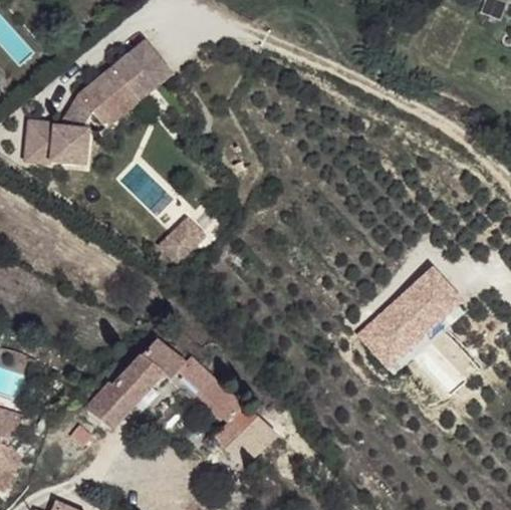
[(145,38),(128,51),(155,83),(172,70),(145,38)]
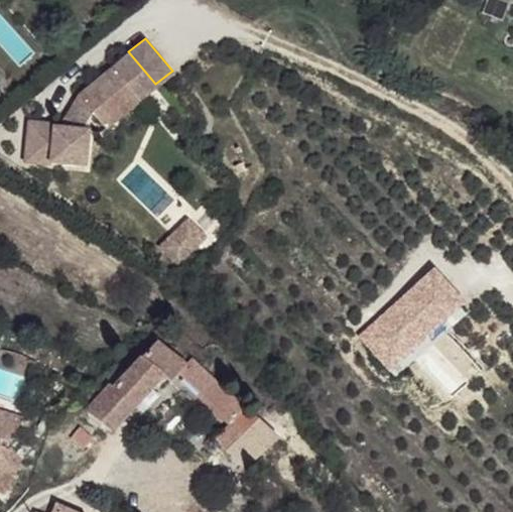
[(28,121),(25,161),(51,165),(51,162),(87,165),(88,131),(103,130),(155,84),(128,51),(82,93),(60,126),(54,125),(54,123),(28,121)]
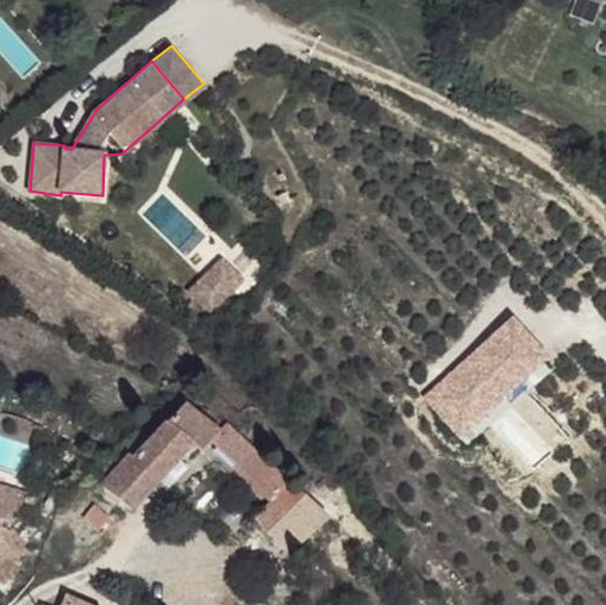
[(248,273),(225,254),(194,287),(217,307),(248,273)]
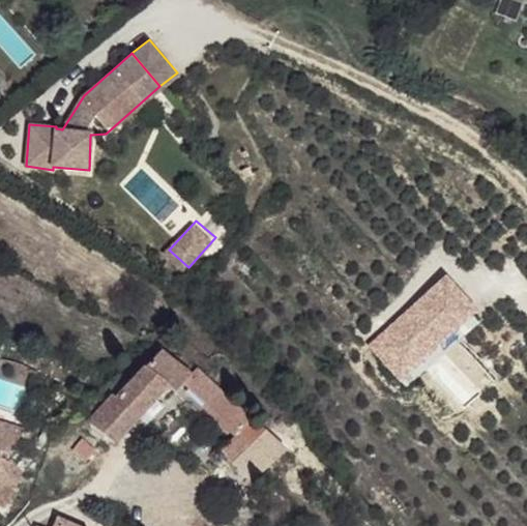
[(114,396),(90,421),(116,440),(169,383),(177,389),(184,380),(192,373),(159,351),(118,399),(114,396)]
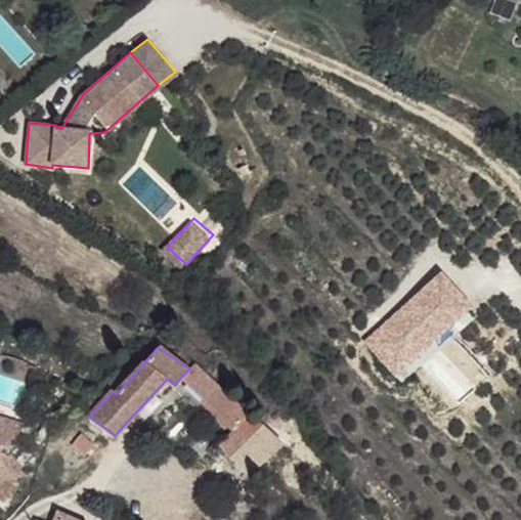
[(189,369),(182,376),(207,398),(218,386),(194,362),(189,369)]
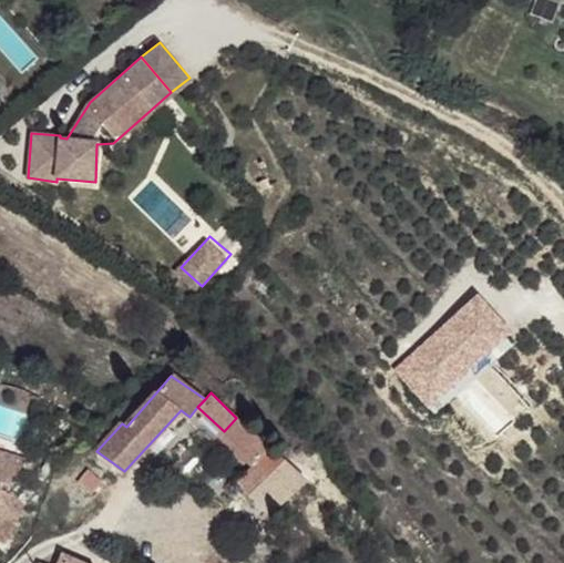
[(236,418),(224,431),(256,460),(270,448),(236,418)]
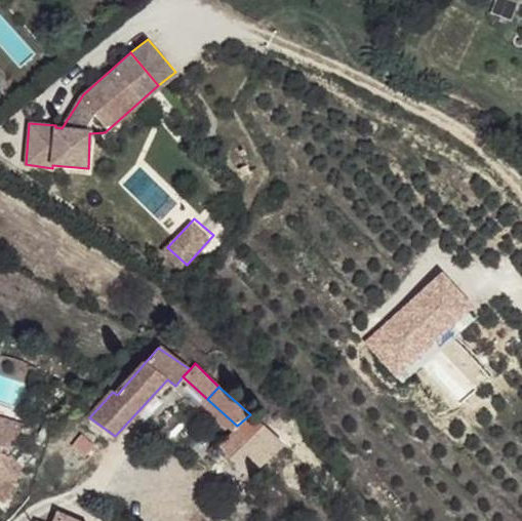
[(26,419),(0,413),(0,451),(8,456),(22,429),(26,419)]
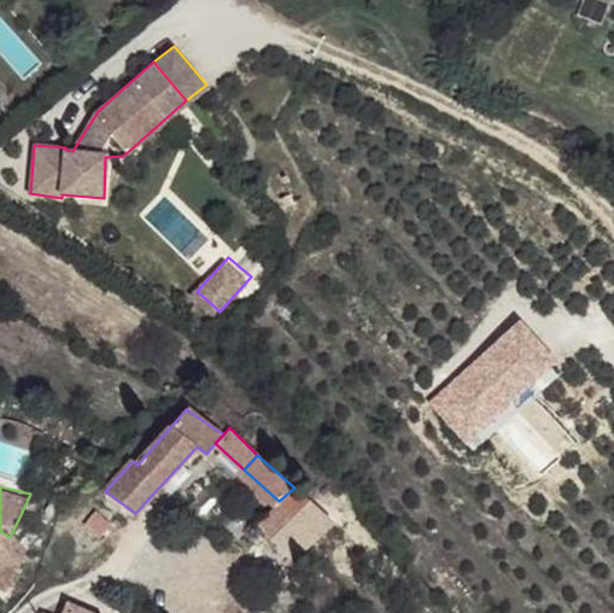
[(279,501),(258,521),(272,535),(308,501),(294,488),(279,501)]
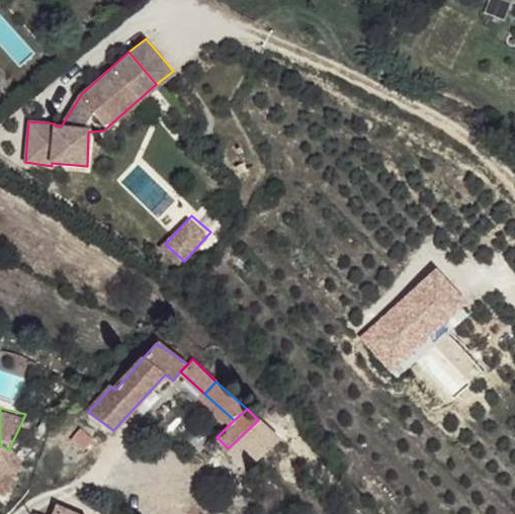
[(258,420),(228,448),(246,467),(277,437),(258,420)]
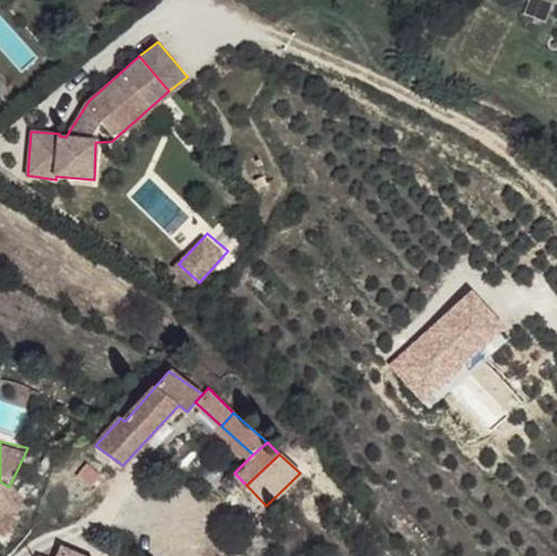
[(90,461),(78,471),(89,485),(101,475),(90,461)]
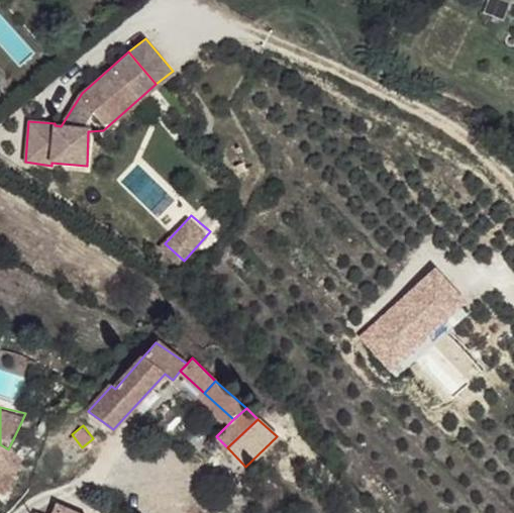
[(0,490),(5,492),(23,456),(8,449),(0,444),(0,490)]
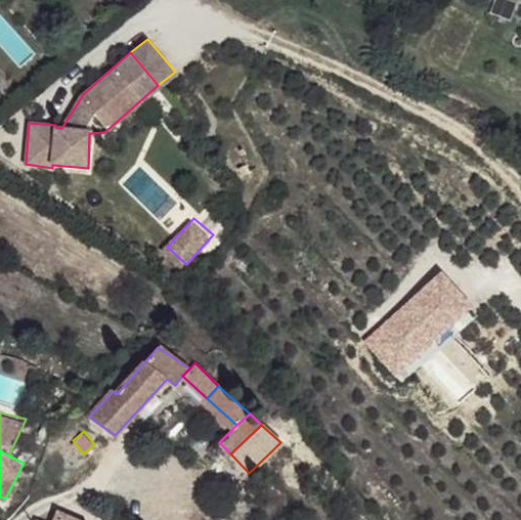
[(86,519),(58,507),(48,519),(39,517),(36,519),(86,519)]
